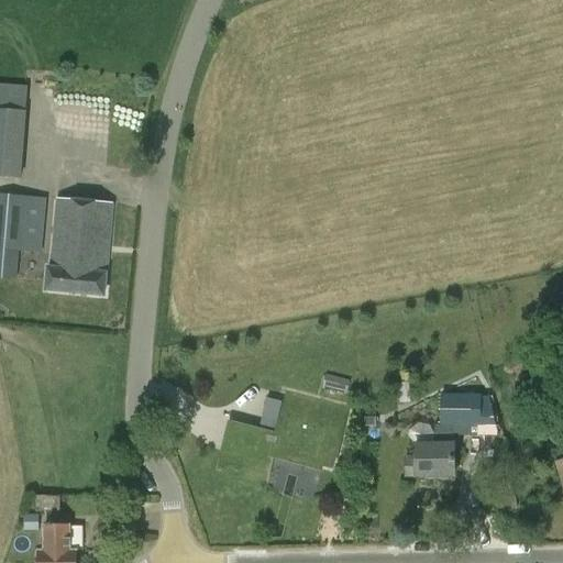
[(28,87),(0,85),(0,177),(21,179),(28,87)]
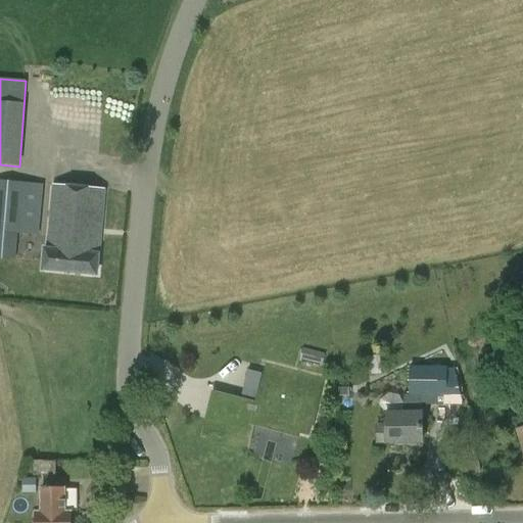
[(0,182),(0,259),(15,262),(17,234),(38,236),(42,186),(0,182)]
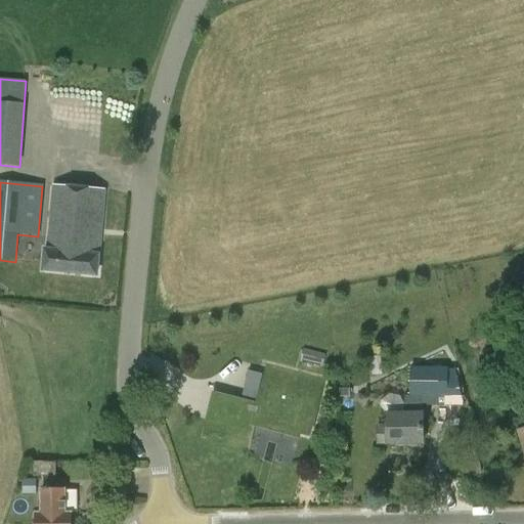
[(44,251),(43,271),(97,275),(103,190),(52,186),(48,252),(44,251)]
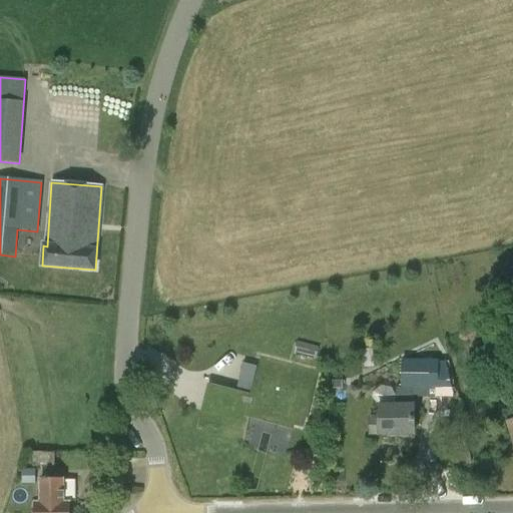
[(311,346),(298,342),(295,354),(308,357),(311,346)]
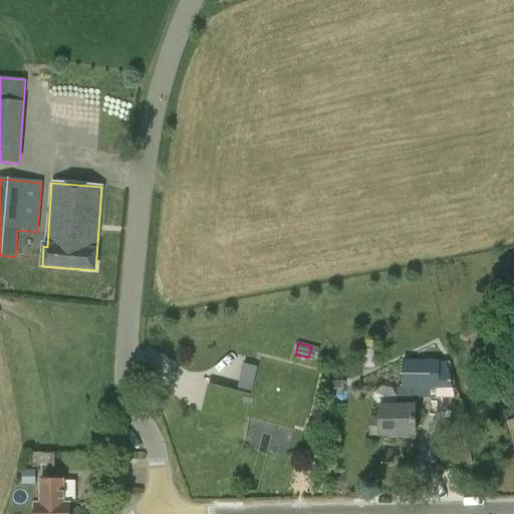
[(438,399),(457,399),(449,366),(440,366),(440,361),(402,361),(402,389),(397,389),(397,407),(379,408),(379,417),(369,417),(369,436),(379,436),(414,436),(414,407),(414,392),(438,392),(438,399)]
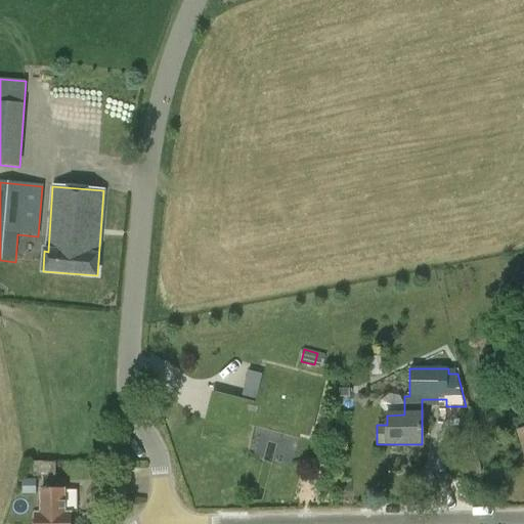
[(523,374),(514,378),(518,389),(523,386),(523,374)]
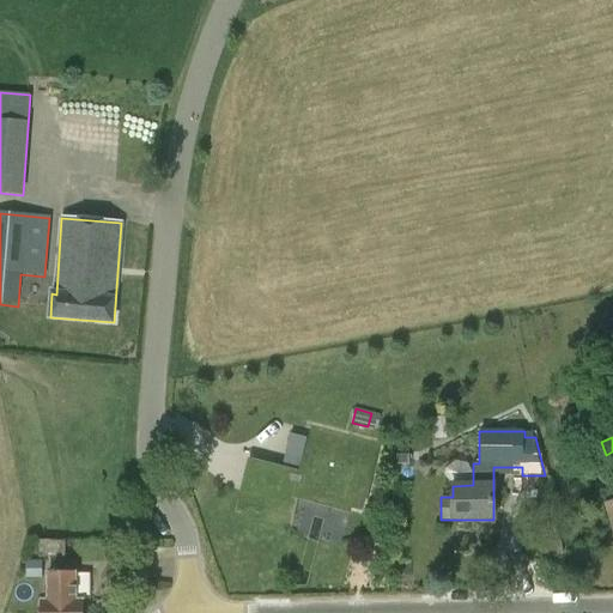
[(410,456),(398,456),(398,467),(410,467),(410,456)]
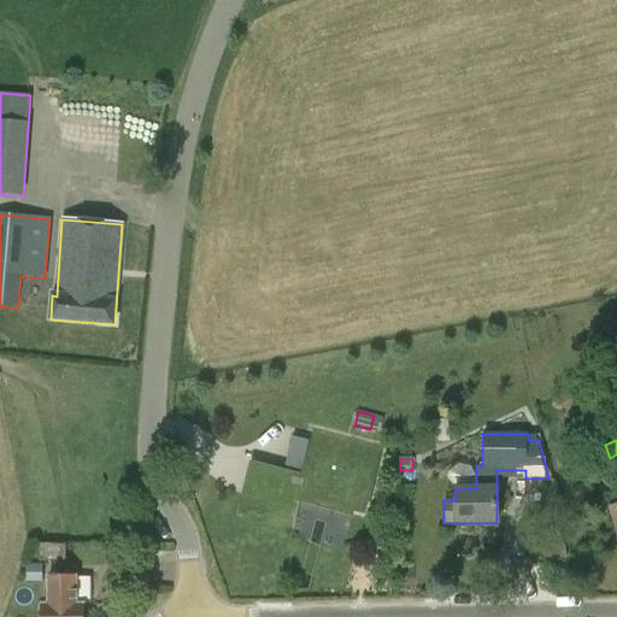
[(66,545),(40,545),(40,562),(66,562),(66,545)]
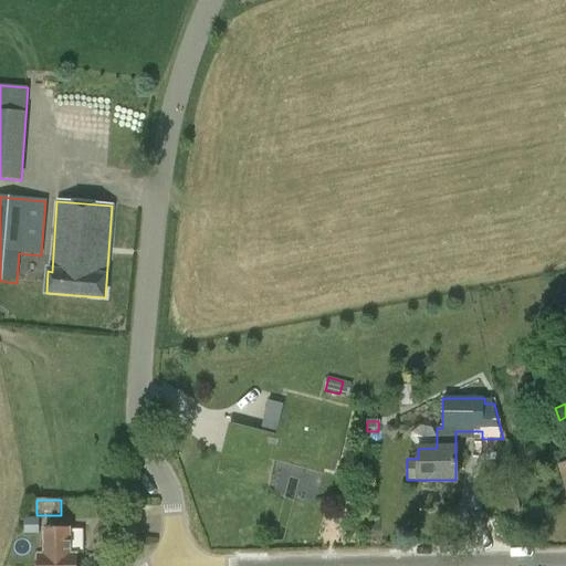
[(37,517),(23,517),(23,533),(37,533),(37,517)]
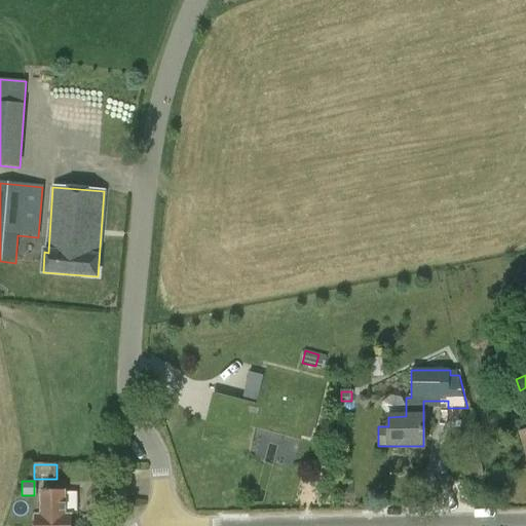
[(42,516),(37,517),(36,525),(71,525),(71,516),(65,516),(65,492),(41,492),(42,516)]
